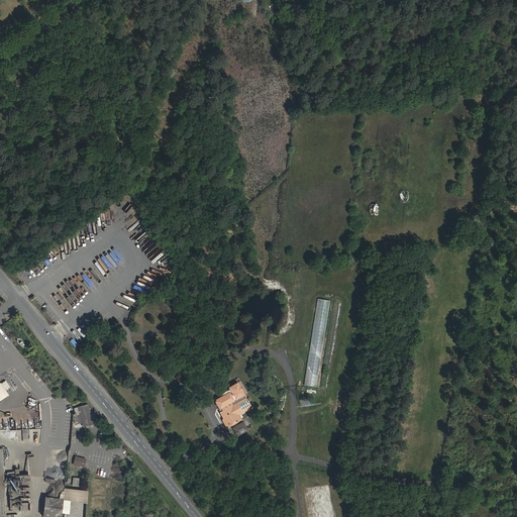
[(301,12),(301,5),(279,4),(279,12),(301,12)]
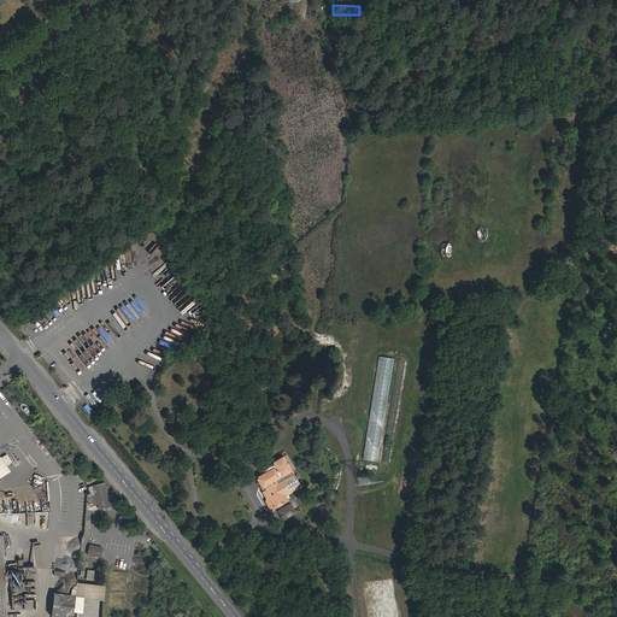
[(442,245),(444,254),(452,253),(450,244),(442,245)]
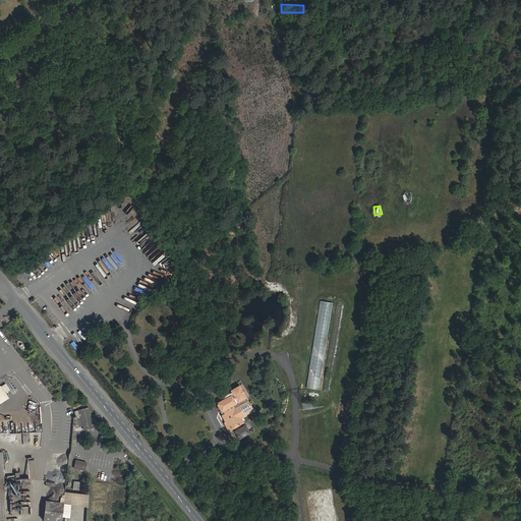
[(112,221),(110,213),(104,215),(107,223),(112,221)]
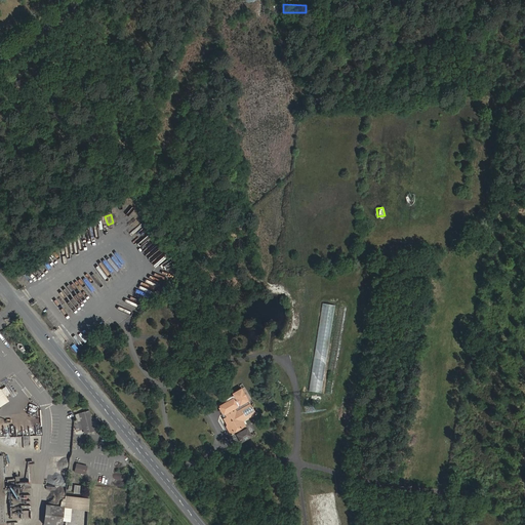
[(59,306),(63,303),(57,297),(52,303),(62,313),(65,311),(59,306)]
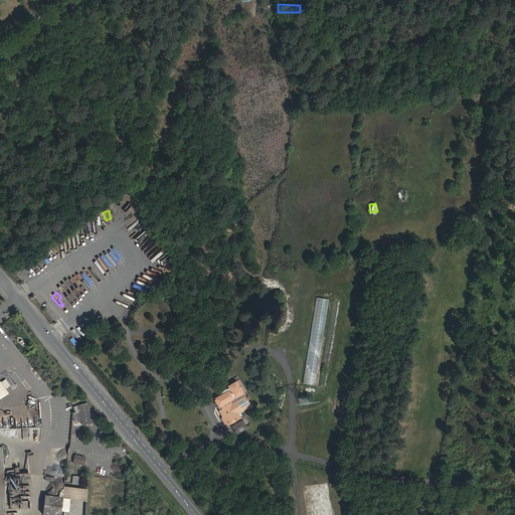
[(315,297),(303,383),(315,385),(328,299),(315,297)]
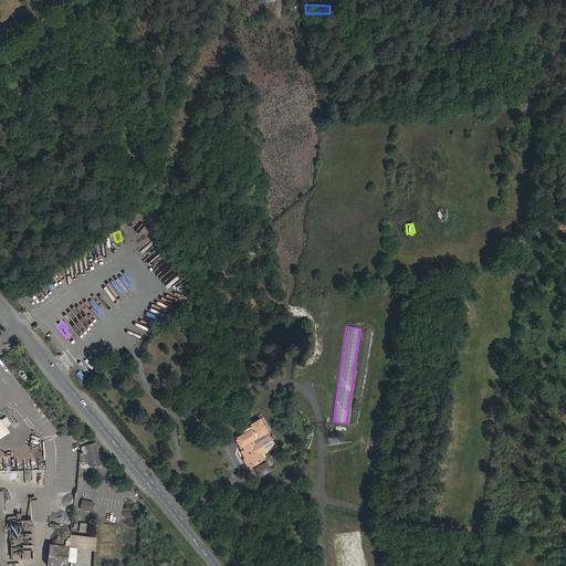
[(263,435),(255,421),(245,427),(248,431),(250,430),(258,442),(269,436),(266,432),(263,435)]
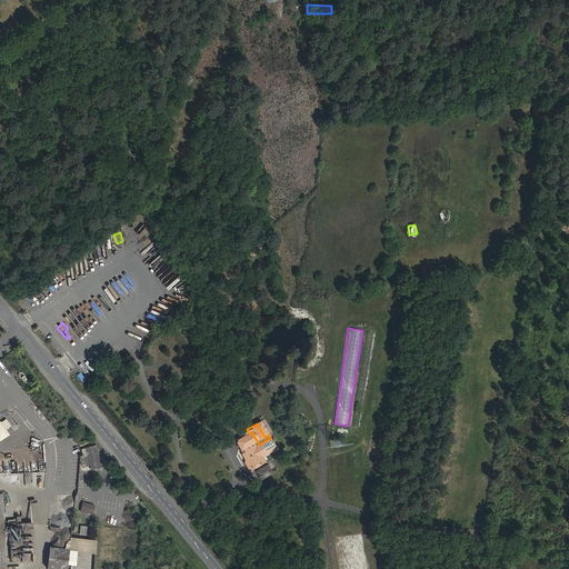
[(262,456),(276,448),(270,438),(259,445),(251,432),(249,433),(238,440),(239,441),(242,447),(246,452),(247,456),(246,460),(246,462),(250,470),(266,461),(262,456)]
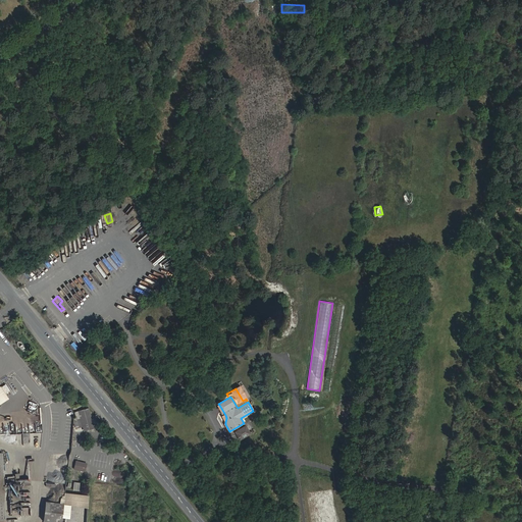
[(93,428),(88,409),(80,412),(84,429),(90,428),(90,429),(93,428)]
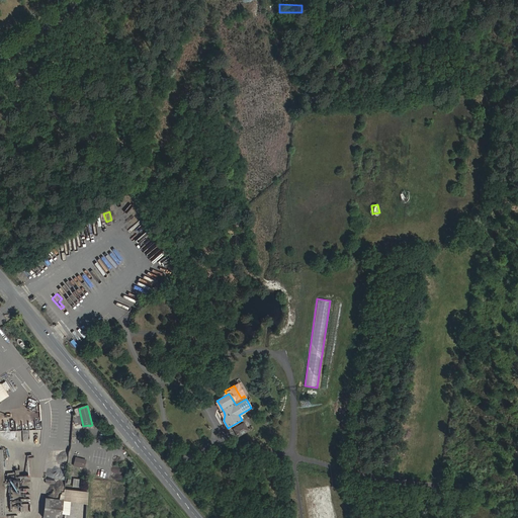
[(84,468),(86,460),(75,457),(73,465),(84,468)]
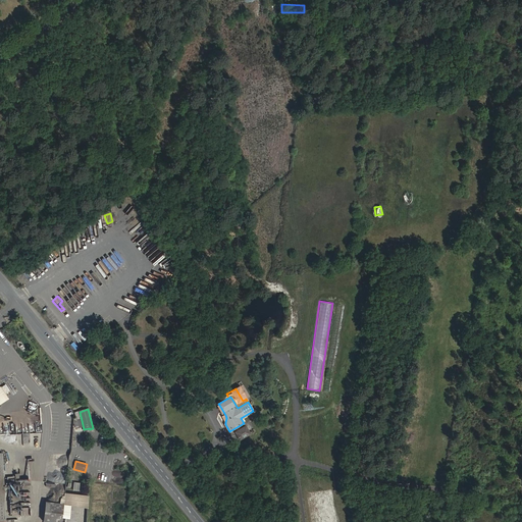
[(51,521),(60,521),(63,504),(45,502),(43,521),(51,521)]
